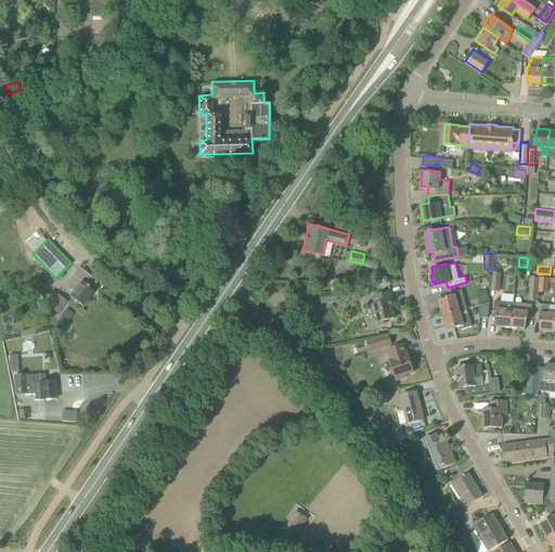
[(500,287),(501,269),(492,269),(491,287),(500,287)]
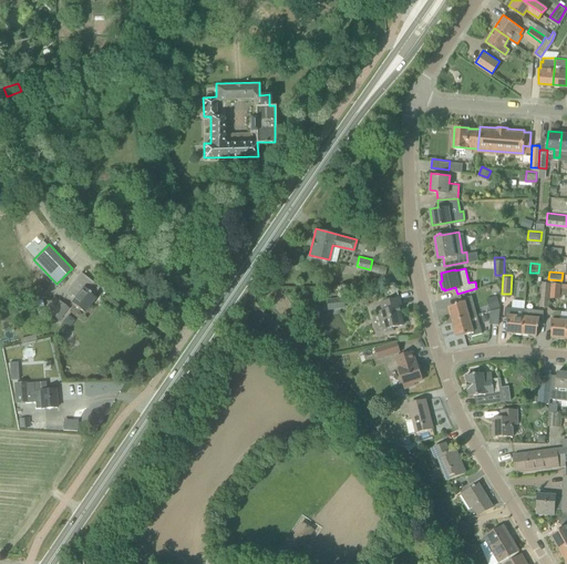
[(83,286),(74,279),(69,286),(72,288),(78,293),(72,300),(84,310),(95,297),(90,293),(91,291),(83,286)]
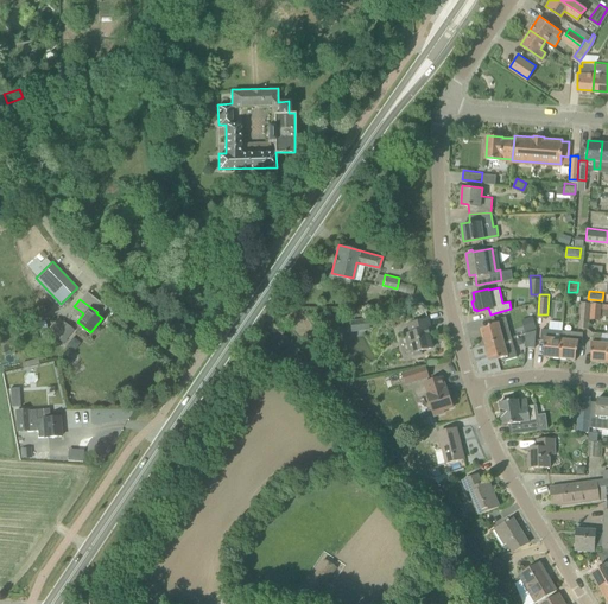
[(582,300),(580,325),(589,326),(590,316),(591,302),(582,300)]
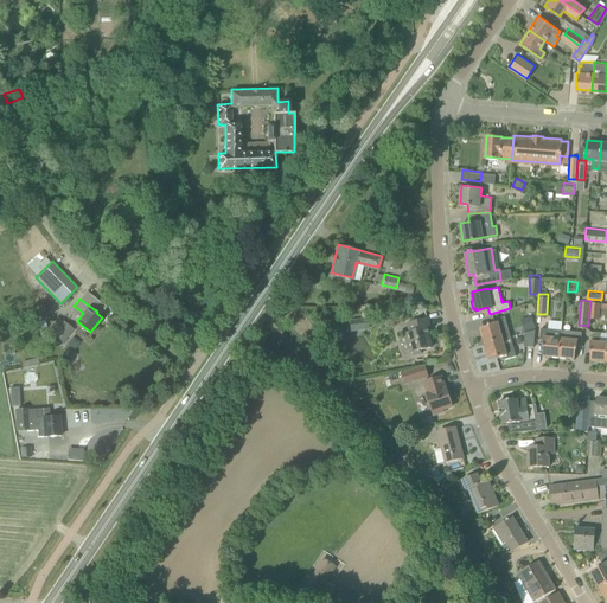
[(590,301),(589,315),(599,316),(601,302),(590,301)]
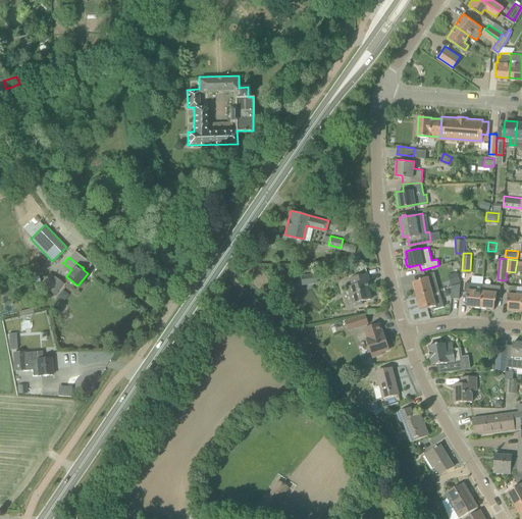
[(450,281),(460,280),(459,269),(449,271),(450,281)]
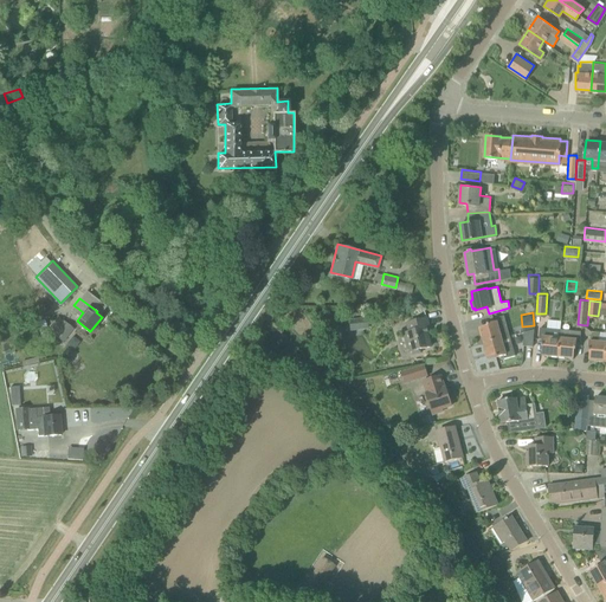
[(479,325),(483,341),(510,334),(507,322),(504,314),(494,317),(494,319),(487,322),(488,324),(479,325)]
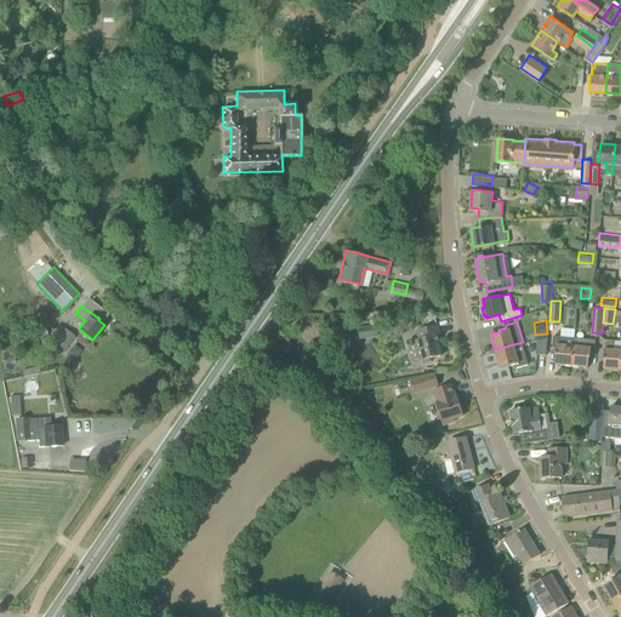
[(357,325),(358,333),(366,332),(366,336),(377,335),(375,323),(357,325)]
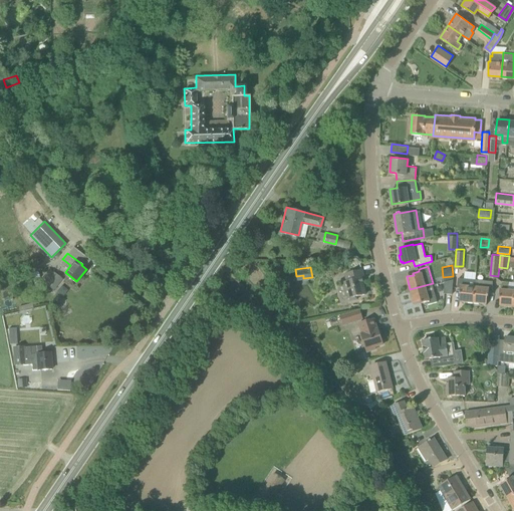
[(349,299),(350,298),(357,297),(356,294),(365,292),(362,279),(364,278),(362,268),(343,273),(345,281),(344,281),(349,299)]
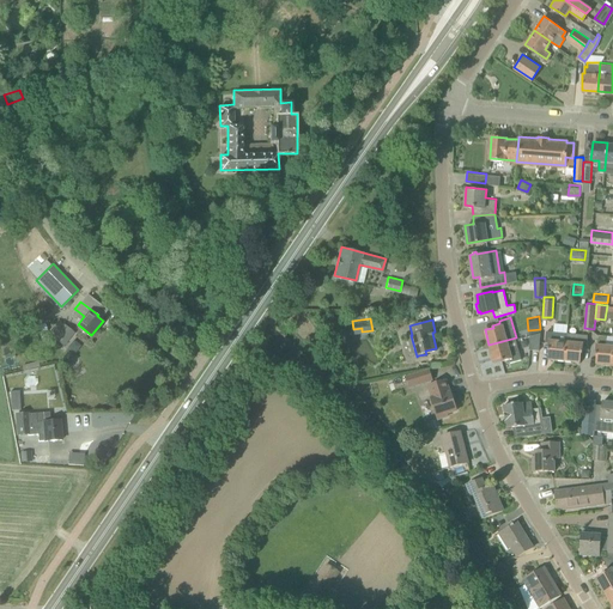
[(60,341),(71,328),(62,321),(53,333),(52,334),(60,341)]
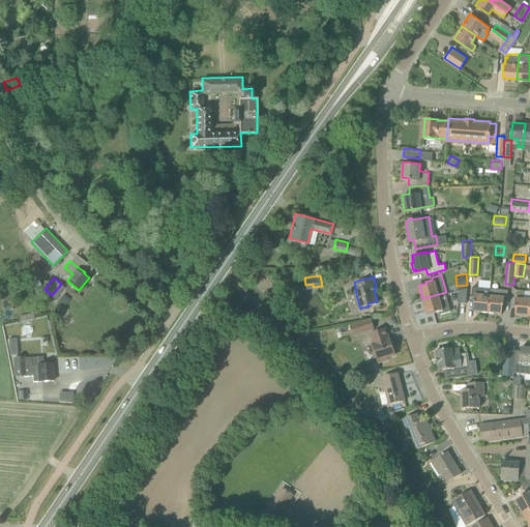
[(490,287),(472,285),(471,295),(474,295),(473,301),(475,302),(474,310),(488,311),(490,287)]
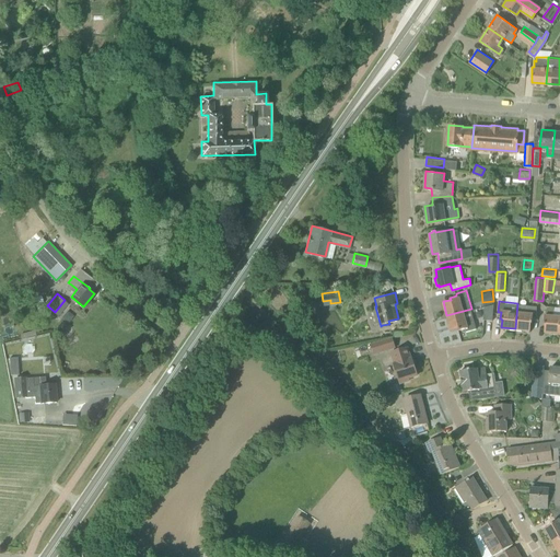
[(492,317),(493,302),(485,304),(483,317),(492,317)]
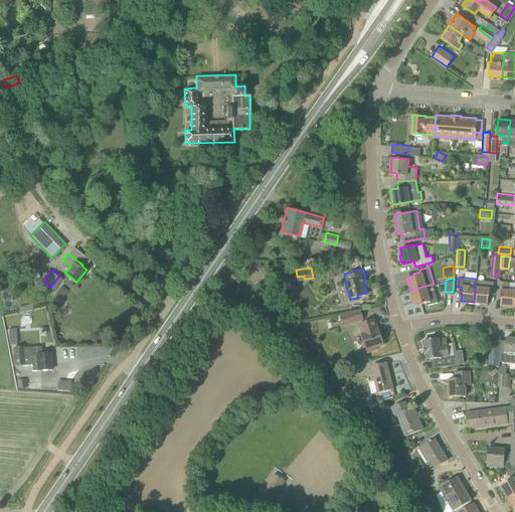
[(494,281),(476,279),(474,302),(487,303),(488,296),(489,296),(490,290),(493,290),(494,281)]
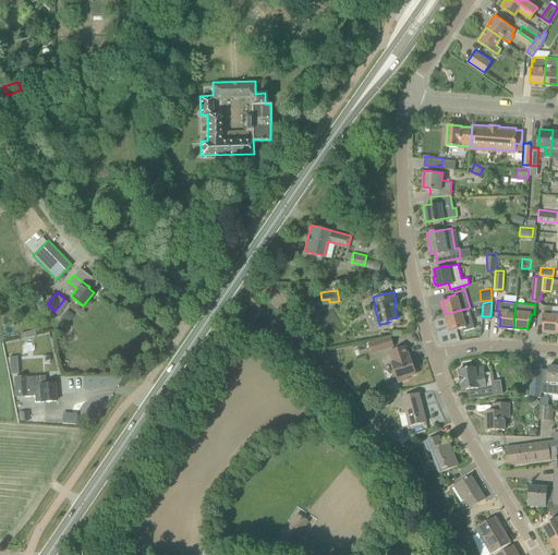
[(556,332),(557,315),(557,304),(552,304),(544,303),(542,322),(544,322),(543,330),(556,332)]
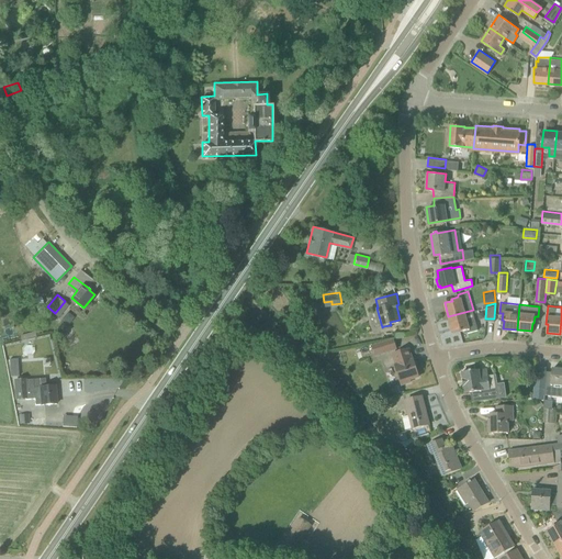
[(475,321),(473,310),(448,316),(452,331),(460,328),(460,330),(467,328),(468,331),(478,328),(475,321)]
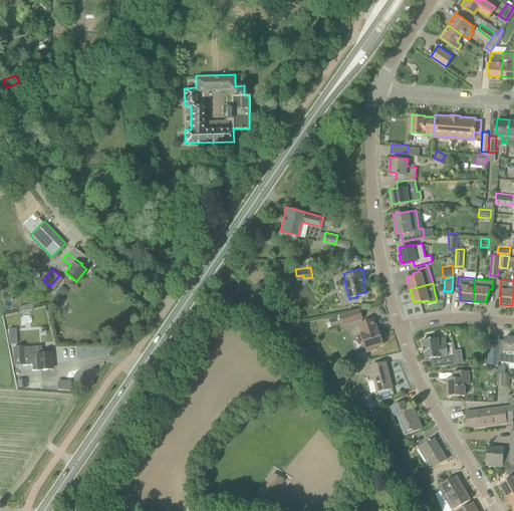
[(359,308),(340,314),(343,322),(362,316),(359,308)]
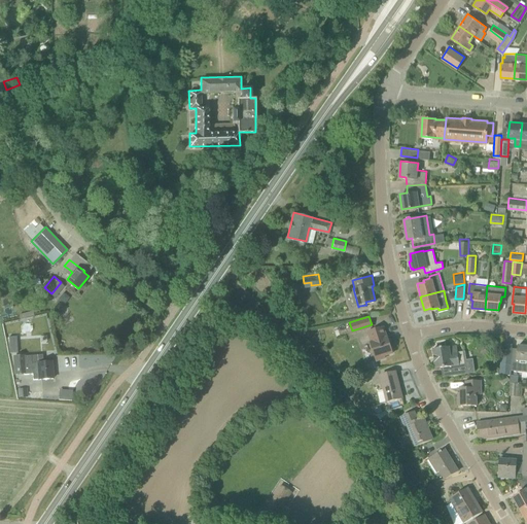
[(377,358),(385,355),(384,353),(392,351),(387,335),(386,336),(383,325),(369,329),(372,340),(371,340),(377,358)]
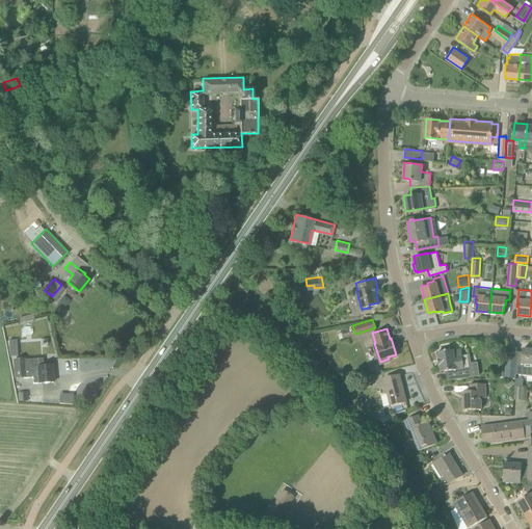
[(515,372),(531,373),(531,347),(523,346),(523,350),(517,349),(515,372)]
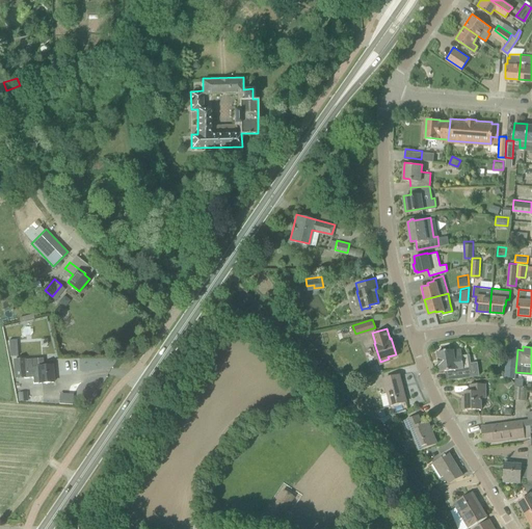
[(447,378),(457,377),(470,375),(469,366),(468,352),(461,353),(461,347),(453,348),(454,348),(436,350),(440,370),(445,369),(447,378)]
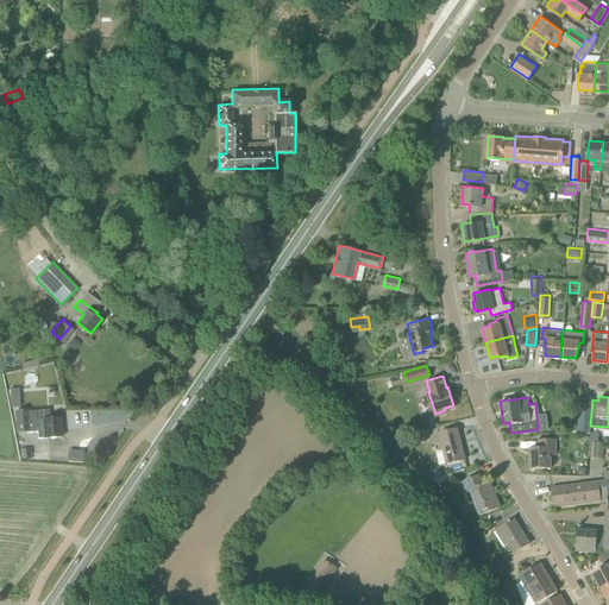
[(16,432),(38,429),(38,436),(61,435),(60,416),(49,416),(49,408),(14,409),(16,432)]
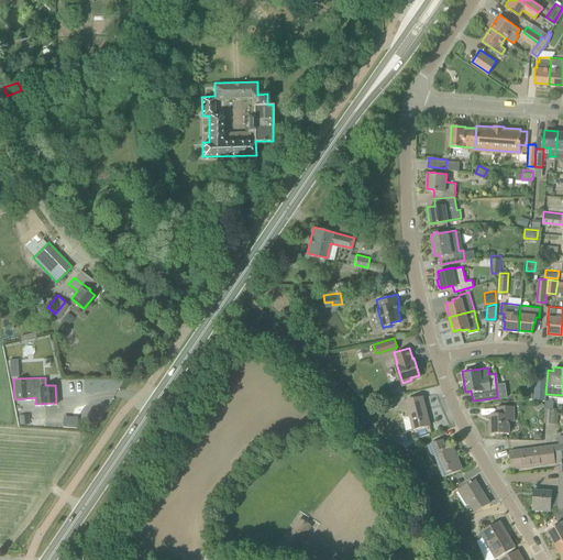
[(403,383),(395,385),(398,393),(405,391),(403,383)]
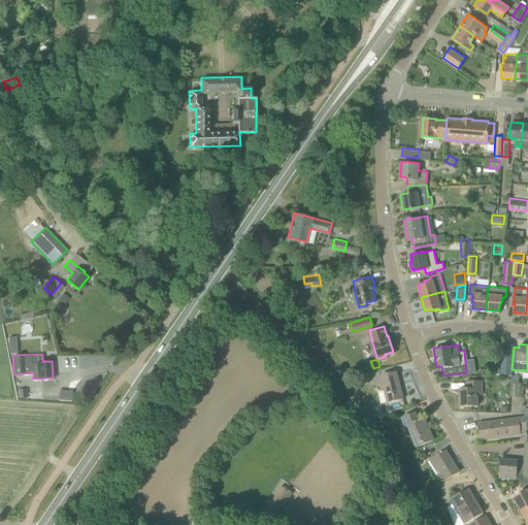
[(380,373),(384,388),(377,390),(381,401),(387,400),(403,397),(396,370),(380,373)]
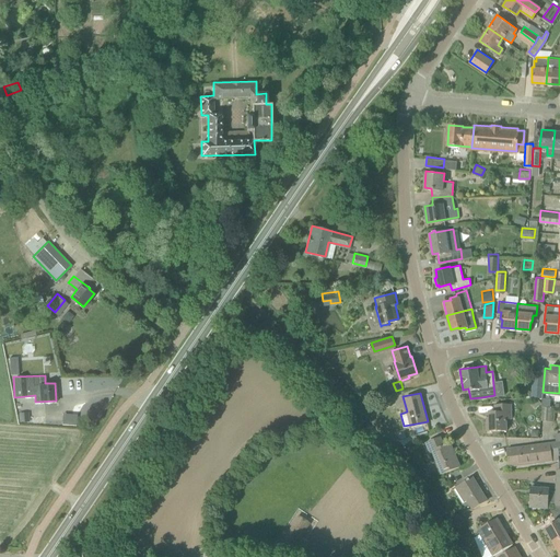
[(487,412),(487,429),(506,428),(505,417),(511,416),(511,402),(494,403),(494,410),(487,412)]
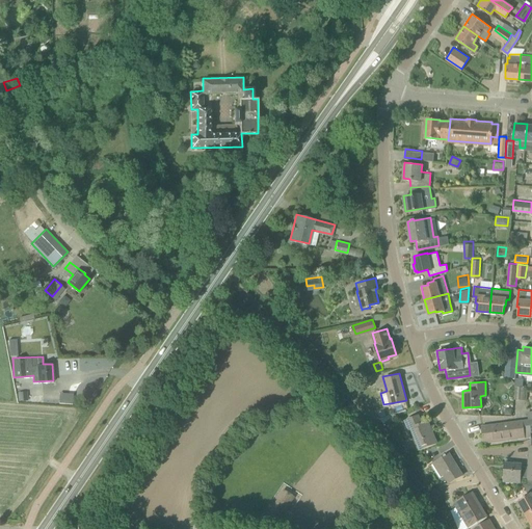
[(513,396),(524,397),(525,385),(514,384),(513,396)]
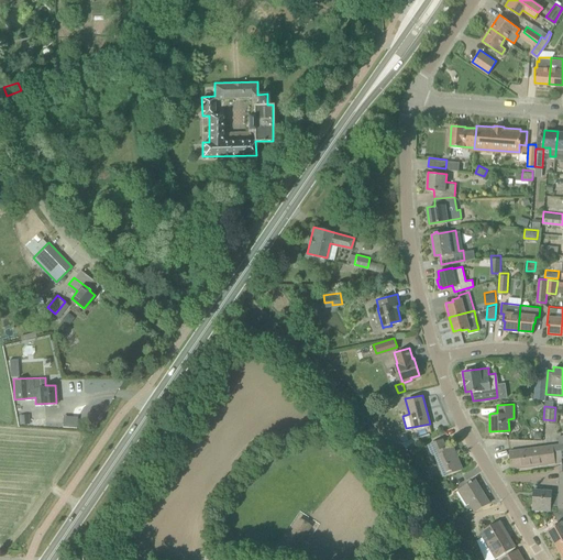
[(30,421),(29,413),(20,413),(20,421),(30,421)]
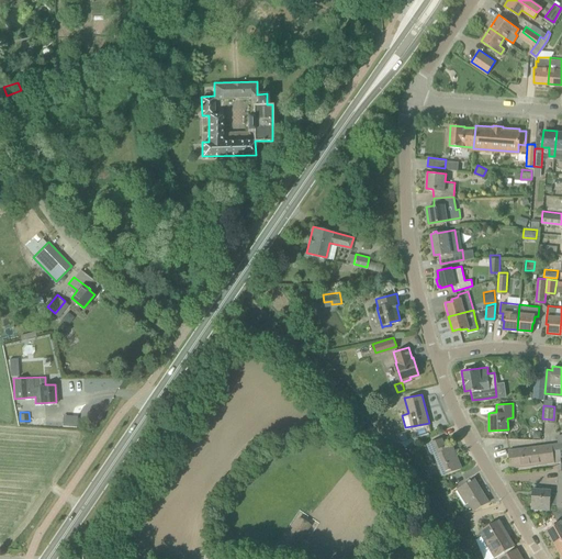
[(446,445),(442,437),(427,443),(431,454),(435,453),(444,473),(461,467),(451,444),(448,445),(448,444),(446,445)]
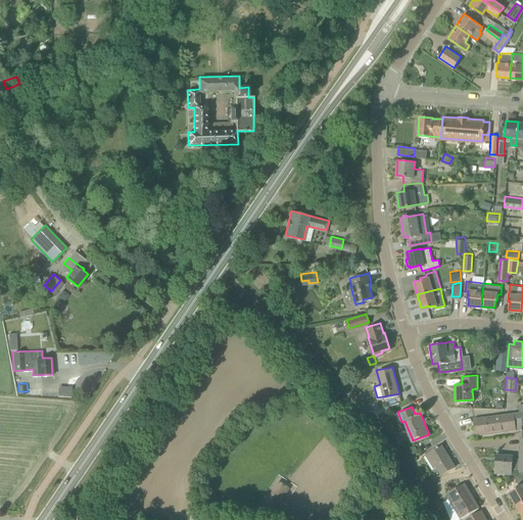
[(522,410),(514,412),(516,428),(522,428),(521,424),(522,423),(522,410)]
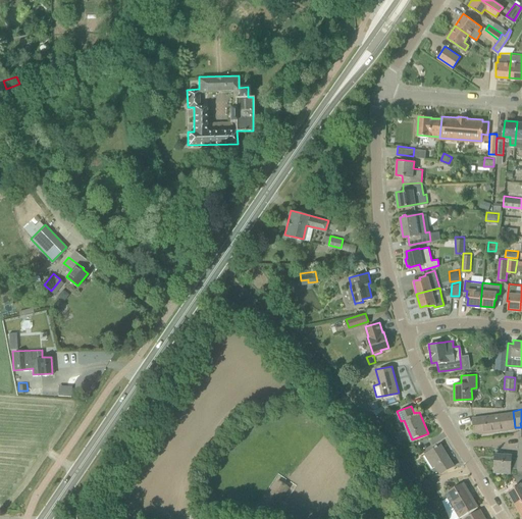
[(513,411),(472,416),(474,432),(515,427),(513,411)]
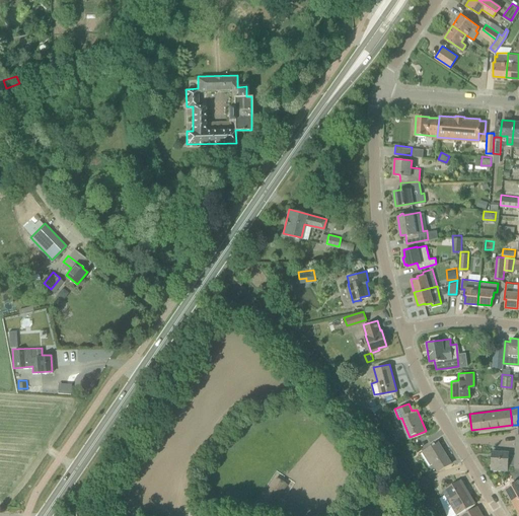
[(506,468),(507,465),(507,464),(514,464),(514,466),(518,466),(518,433),(517,434),(515,454),(508,454),(509,451),(492,450),(491,464),(492,464),(491,467),(506,468)]
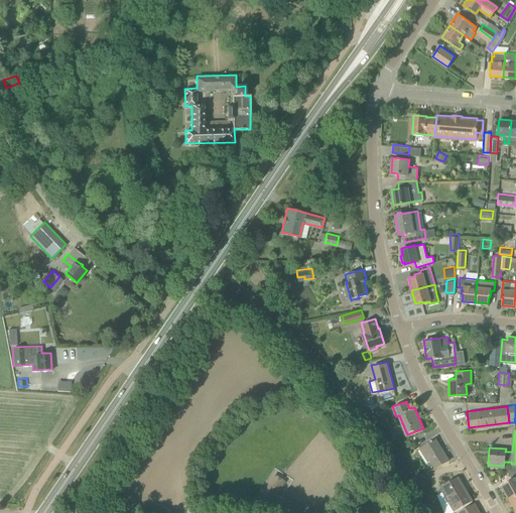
[(430,441),(422,446),(435,467),(448,459),(435,438),(432,440),(432,439),(430,440),(430,441)]
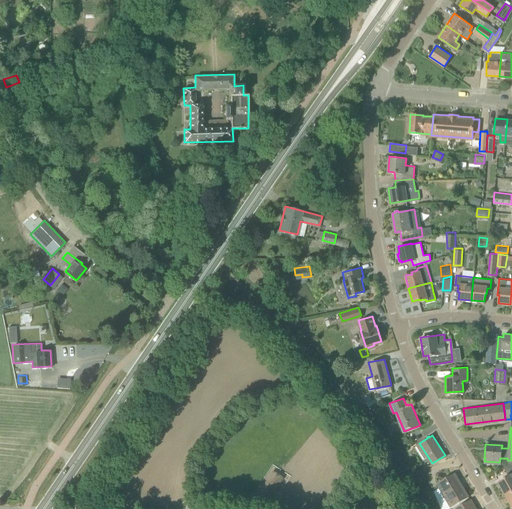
[(511,472),(510,473),(503,477),(504,478),(498,481),(506,494),(511,490),(511,472)]
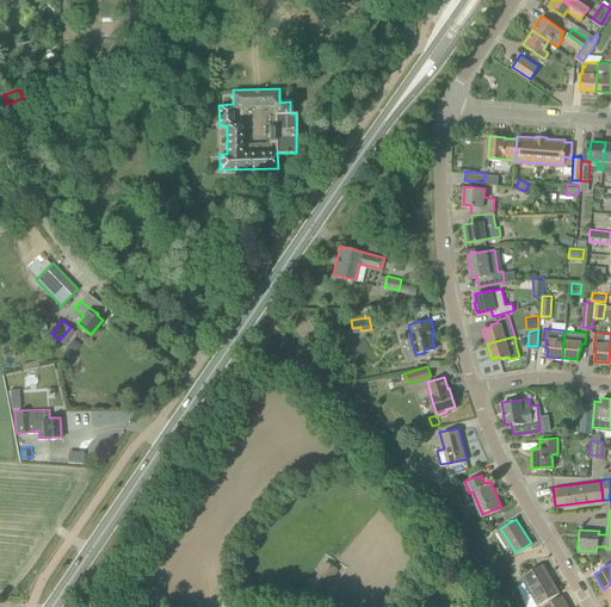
[(526,606),(530,606),(559,590),(554,582),(553,582),(542,564),(525,574),(536,592),(524,599),(526,606)]
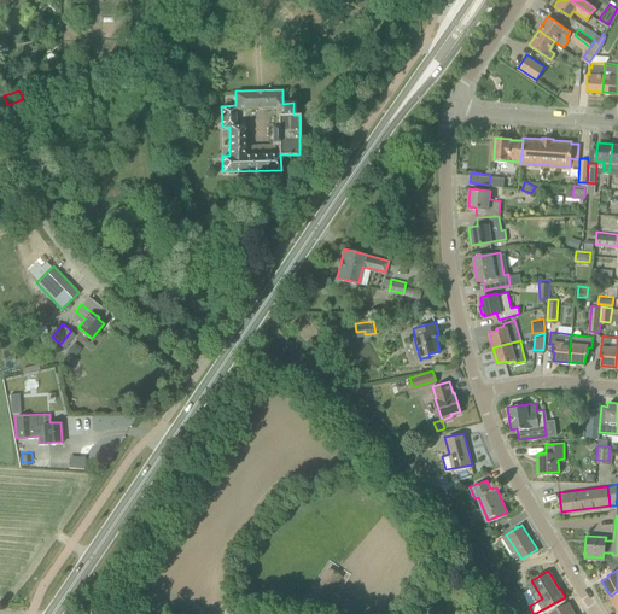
[(575,612),(567,602),(549,613),(572,613),(575,612)]
